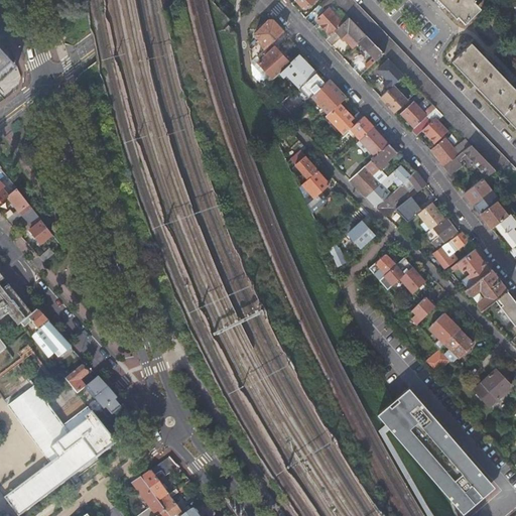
[(323,10),(333,1),(331,0),(324,0),(318,5),(323,10)]
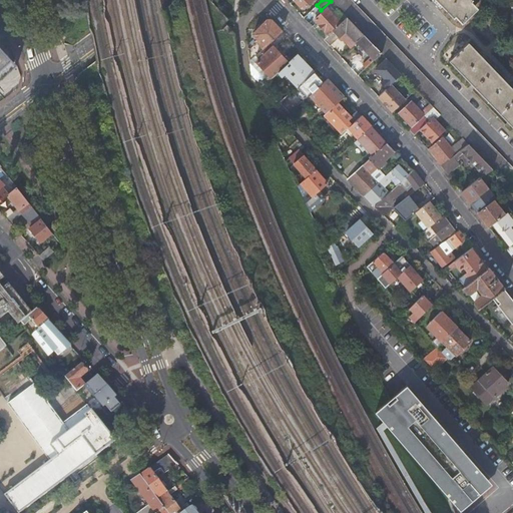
[(512,170),(350,0),(329,0),(331,1),(342,13),(347,18),(364,36),(381,53),(402,75),(405,78),(408,81),(417,91),(425,99),(433,107),(438,112),(450,125),(468,143),(491,168),(501,178),(509,187),(512,190),(512,170)]
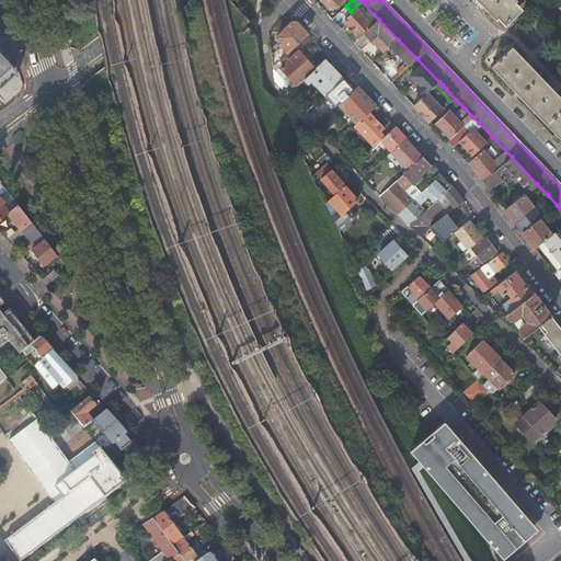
[(471,0),(479,8),(481,6),(489,13),(491,11),(497,19),(515,2),(513,0),(471,0)]
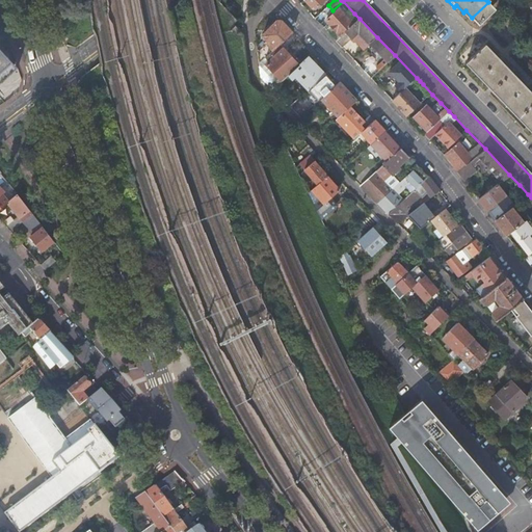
[(341,36),(353,25),(339,9),(325,22),(341,36)]
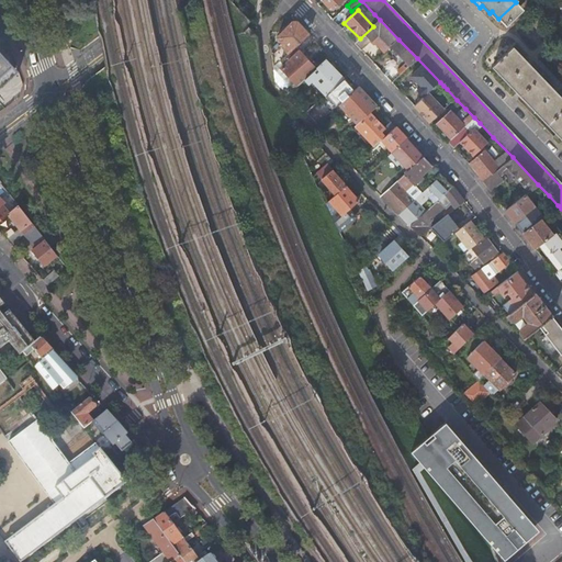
[(391,47),(398,40),(380,20),(377,23),(373,26),(360,38),(355,44),(361,51),(372,41),(384,54),(391,47)]
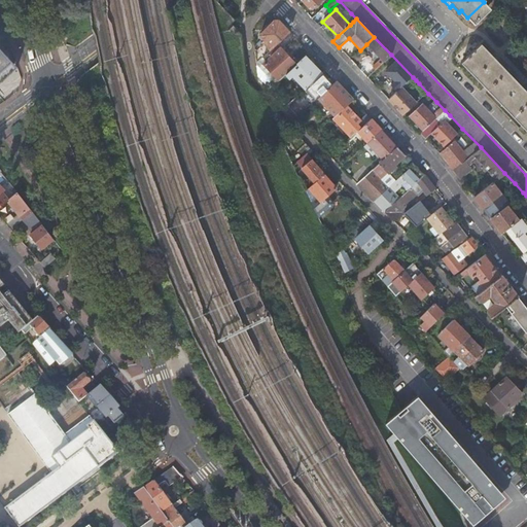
[(277,43),(289,32),(278,20),(276,20),(260,35),(267,41),(255,53),(256,63),(277,43)]
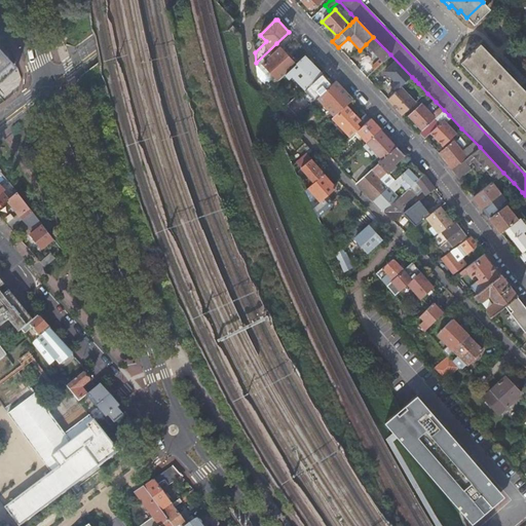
[(380,65),(390,54),(373,37),(366,44),(380,60),(372,67),(374,70),(380,65)]
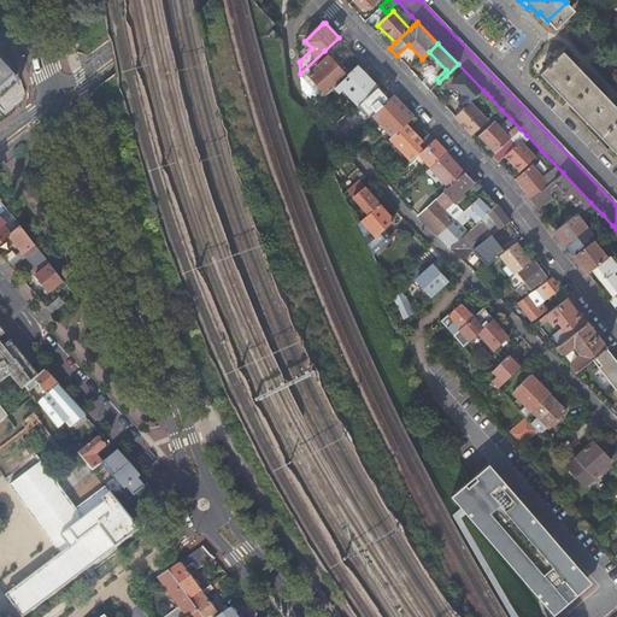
[(303,89),(316,105),(327,94),(339,83),(347,76),(324,51),(300,74),(303,89)]
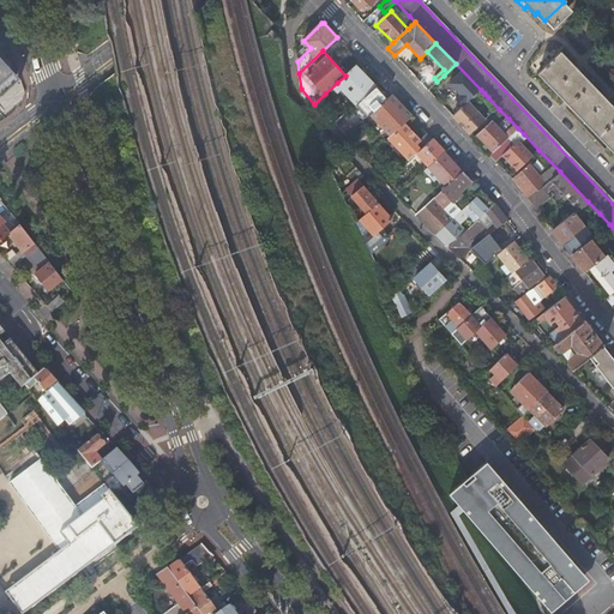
[(613,107),(608,102),(602,95),(578,70),(572,64),(560,52),(536,73),(613,154),(613,107)]
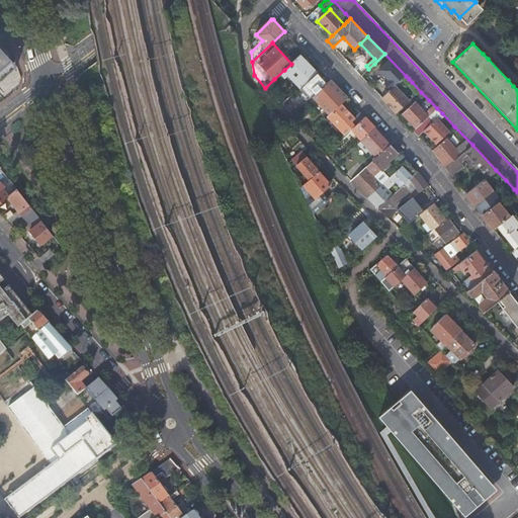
[(0,81),(9,74),(17,67),(0,49),(0,81)]
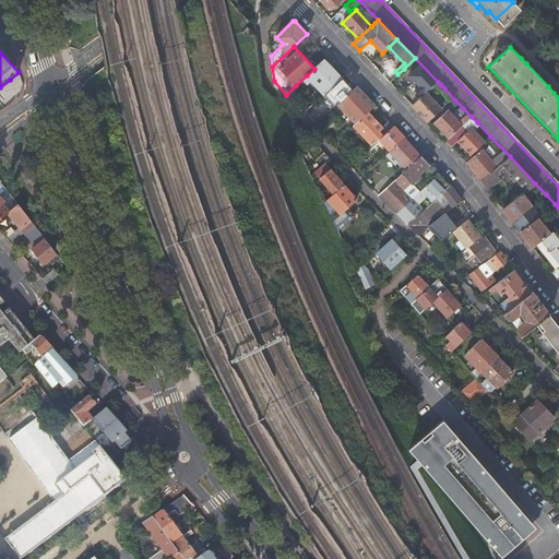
[(307,75),(323,94),(324,95),(342,79),(324,59),(314,69),(307,75)]
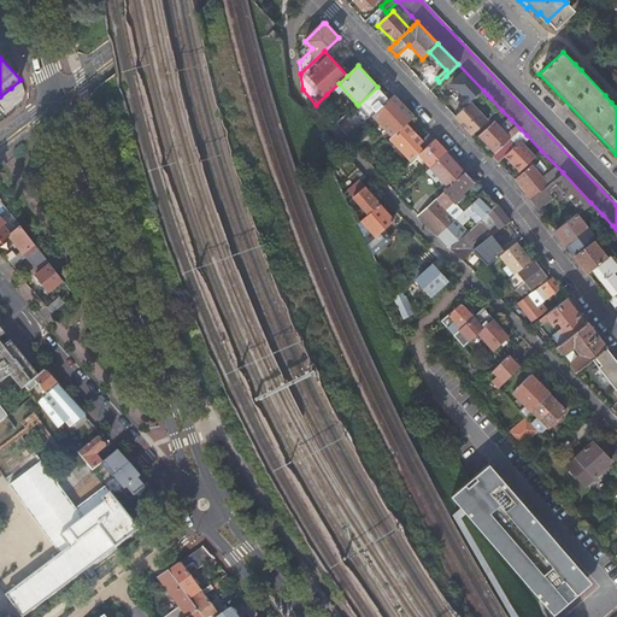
[(377,87),(358,105),(365,113),(375,105),(380,100),(382,103),(387,97),(377,87)]
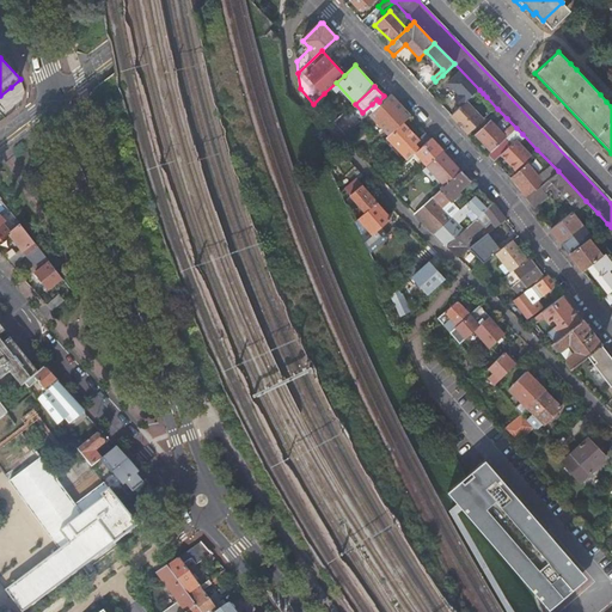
[(483,93),(479,90),(466,102),(451,116),(467,133),(467,134),(483,118),(470,105),(475,101),(478,104),(479,103),(481,103),(487,97),(483,93)]
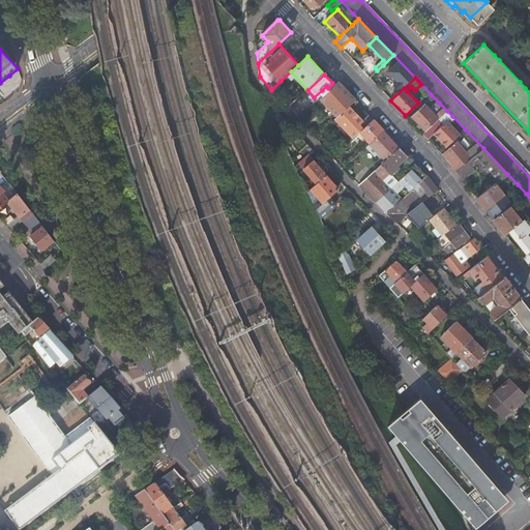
[(349,107),(355,100),(337,82),(320,98),(325,104),(329,109),(337,117),(349,107)]
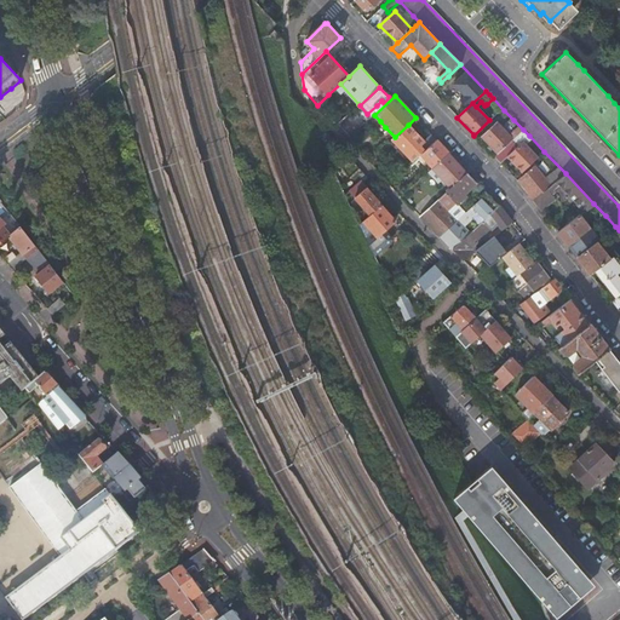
[(354,110),(342,120),(348,127),(359,116),(354,110)]
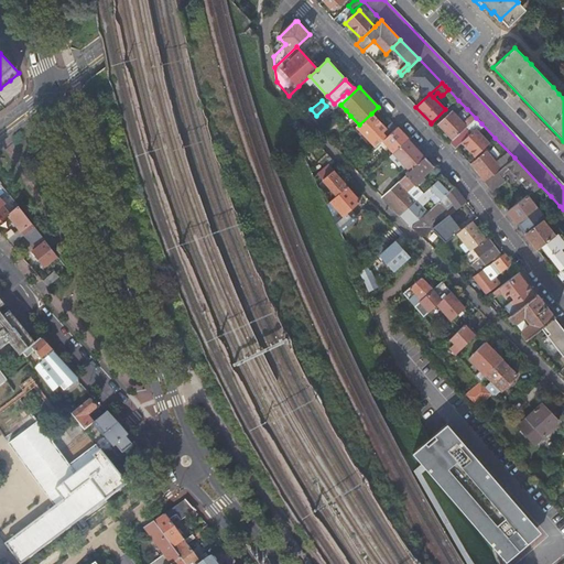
[(453,140),(476,118),(467,109),(458,118),(452,111),(438,125),(453,140)]
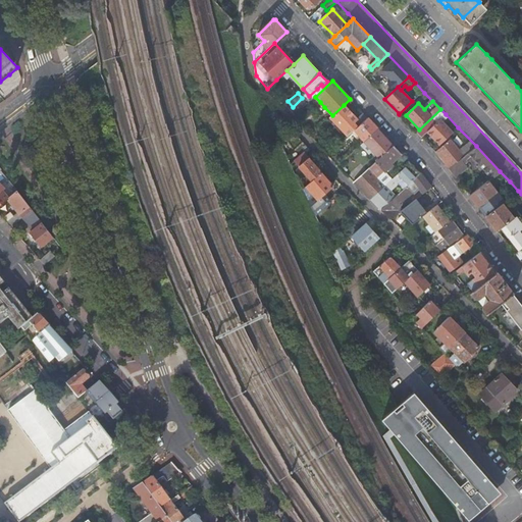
[(354,131),(368,117),(364,113),(357,119),(344,105),(332,115),(330,117),(348,136),(354,131)]
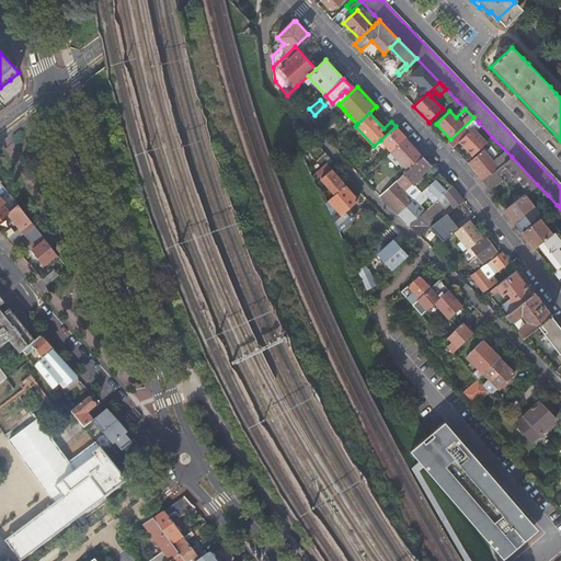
[(470,130),(479,123),(473,117),(450,139),(447,141),(453,147),(459,141),(472,156),(483,146),(478,140),(479,138),(470,130)]
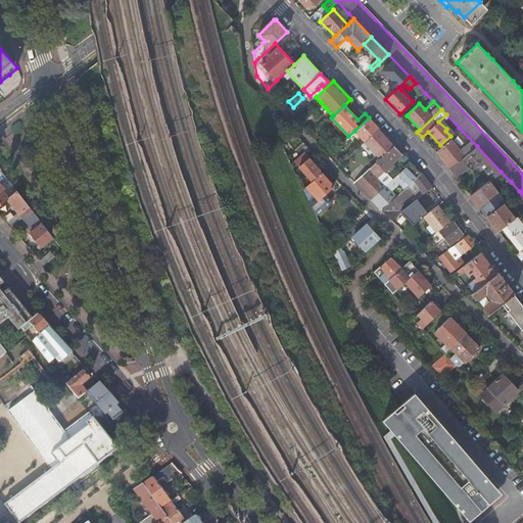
[(379,129),(369,117),(354,131),(364,139),(361,142),(363,144),(370,137),(379,129)]
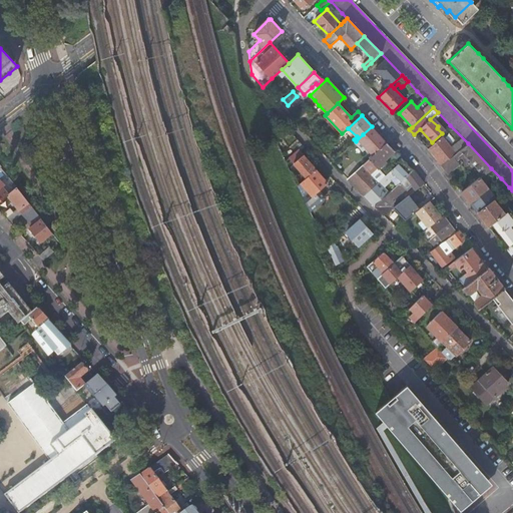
[(387,143),(372,126),(363,134),(356,141),(355,142),(370,159),(370,158),(373,156),(387,143)]
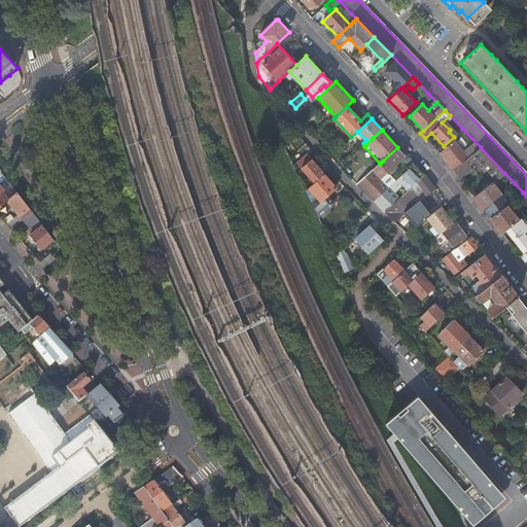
[(440,153),(452,170),(463,162),(460,157),(451,144),(440,153)]
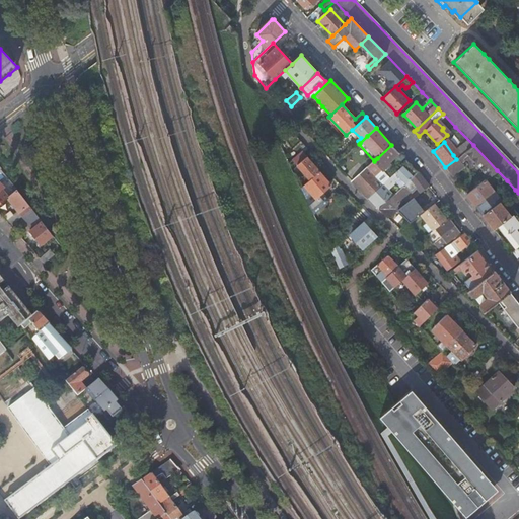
[(399,153),(391,145),(377,158),(374,160),(374,161),(367,167),(383,184),(390,177),(383,170),(390,163),(389,162),(399,153)]
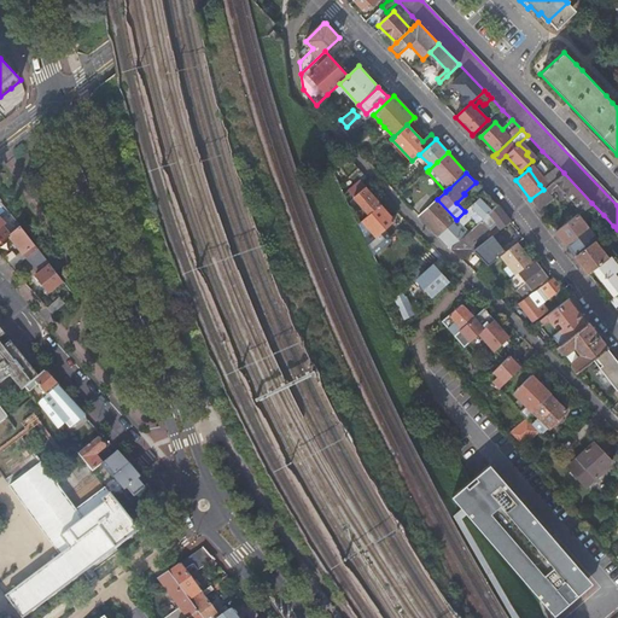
[(582,211),(592,203),(564,173),(548,185),(543,190),(530,199),(538,209),(552,198),(548,193),(552,191),(551,188),(557,184),(582,211)]
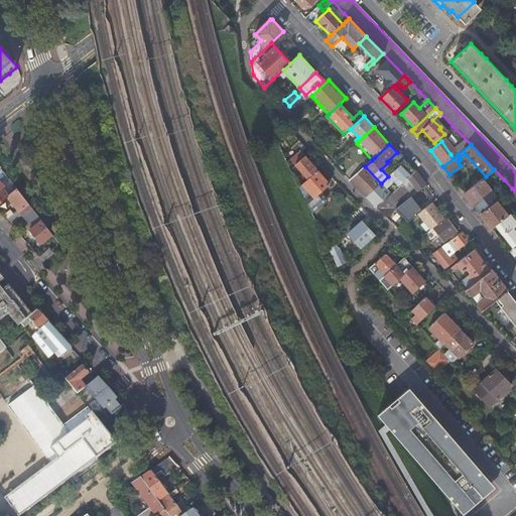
[(308,179),(317,171),(304,157),(292,167),(294,169),(297,167),(308,179)]
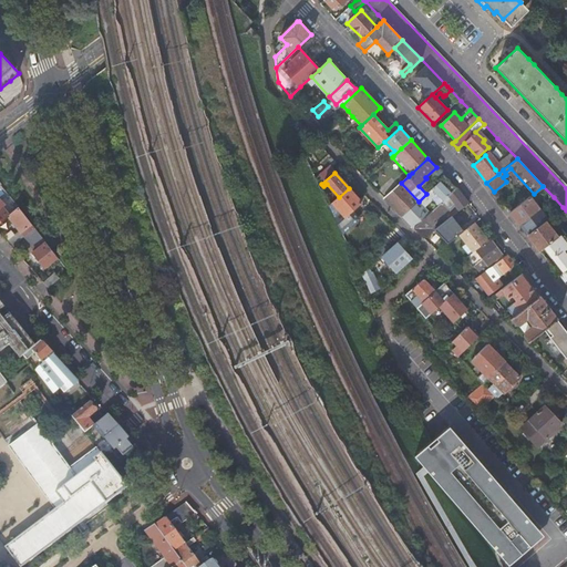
[(456,188),(443,175),(437,181),(439,182),(426,194),(419,202),(403,217),(414,228),(456,188)]
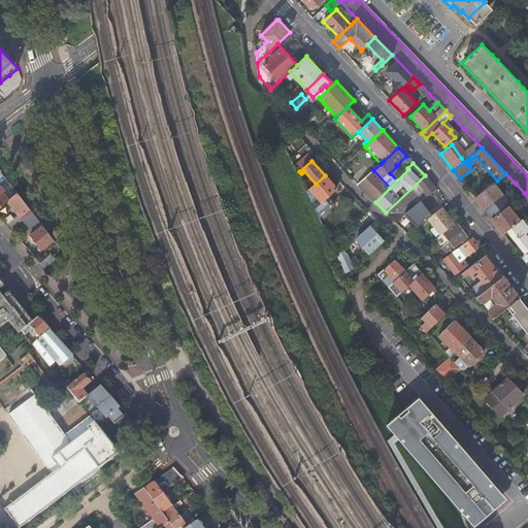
[(390,188),(373,170),(358,185),(375,202),(390,188)]
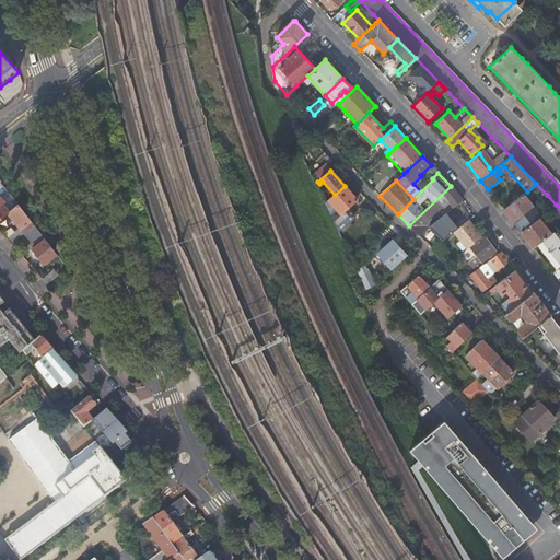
[(0,197),(4,202),(12,197),(1,183),(0,183),(0,197)]
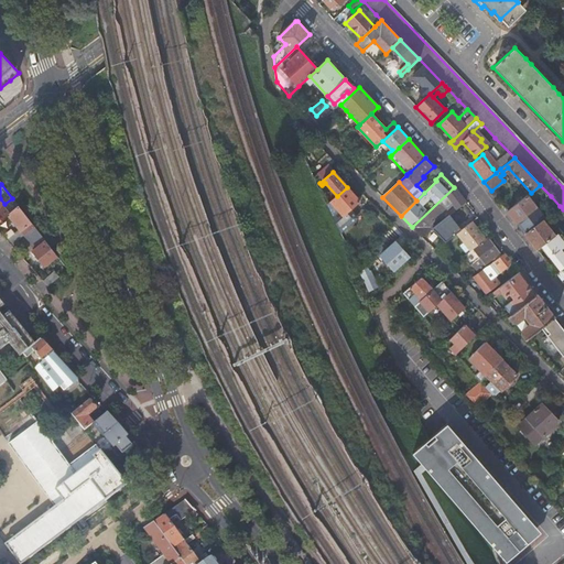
[(359,203),(347,187),(337,196),(332,202),(344,216),(359,203)]
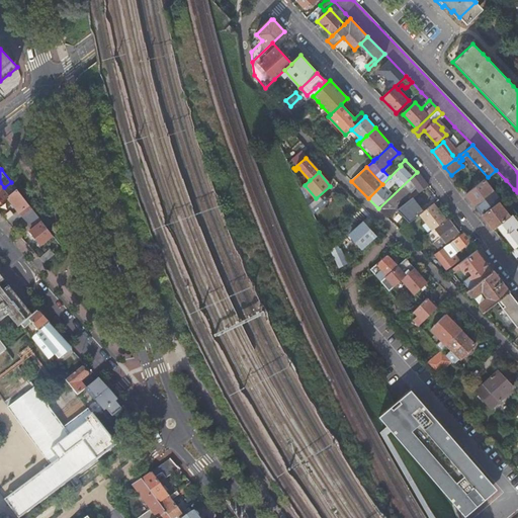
[(428,186),(417,172),(378,208),(387,218),(395,211),(393,208),(416,187),(420,192),(428,186)]
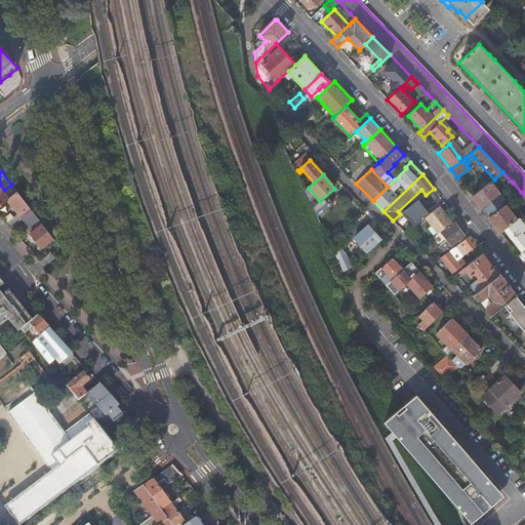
[(491,182),(472,197),(480,206),(499,192),(491,182)]
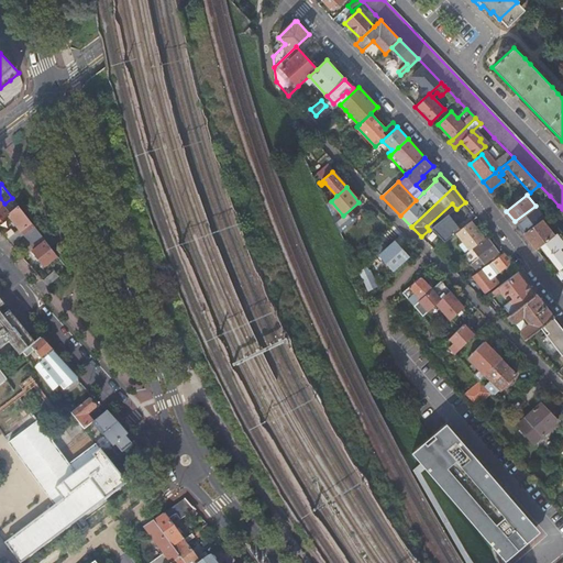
[(9,214),(19,206),(12,198),(4,203),(2,206),(9,214)]
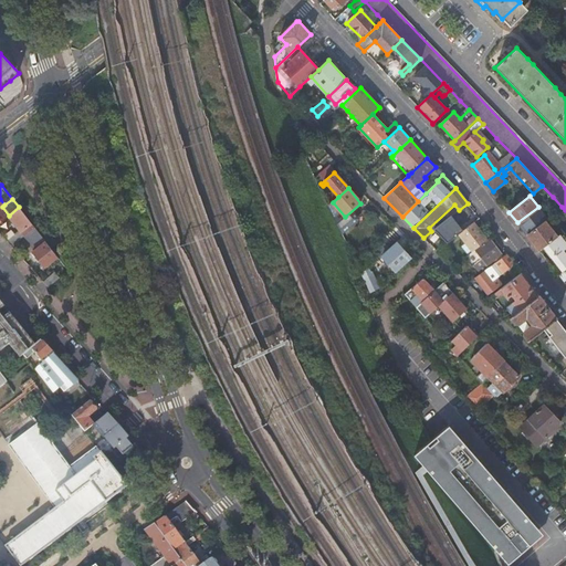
[(538,207),(517,222),(526,234),(545,220),(549,217),(542,209),(545,206),(543,203),(538,207)]
